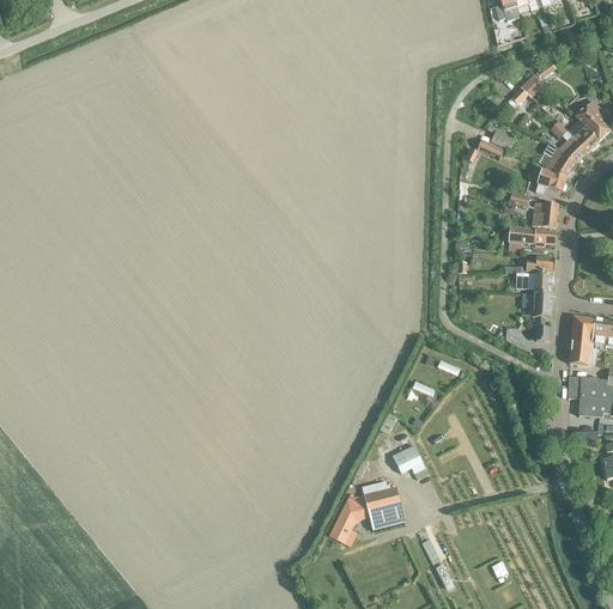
[(504,11),(516,7),(514,0),(501,0),(502,4),(495,6),(499,19),(507,17),(504,11)]
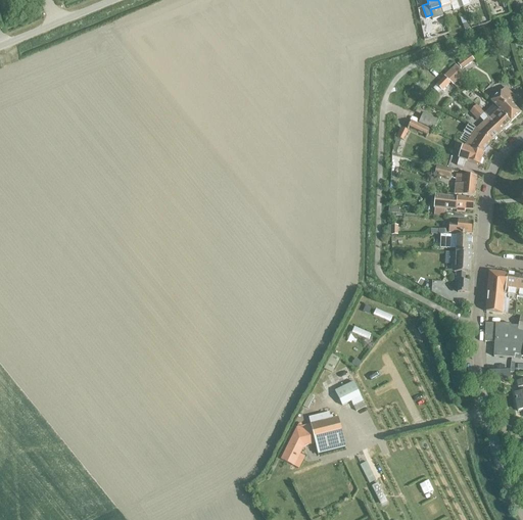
[(438,0),(440,6),(450,3),(453,8),(459,6),(457,0),(438,0)]
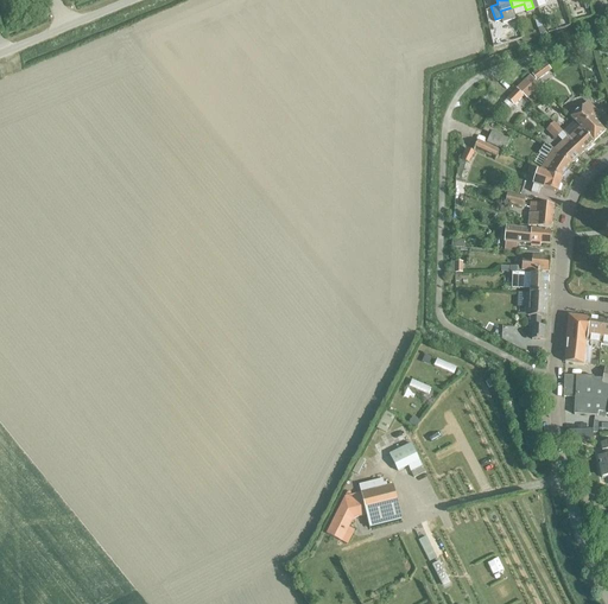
[(532,71),(537,78),(551,68),(546,61),(532,71)]
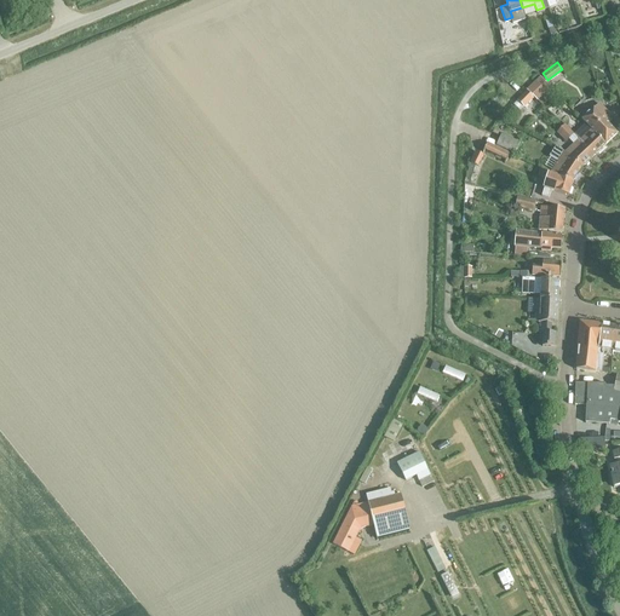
[(529,85),(527,88),(534,95),(537,97),(539,95),(550,85),(540,75),(529,85)]
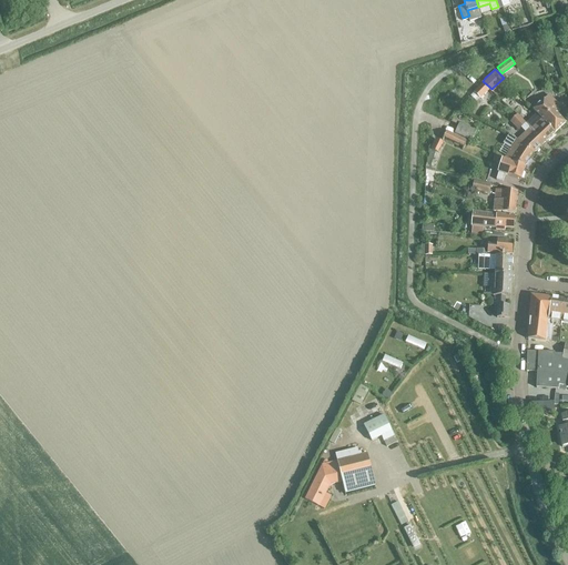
[(483,81),(474,89),(480,94),(489,87),(483,81)]
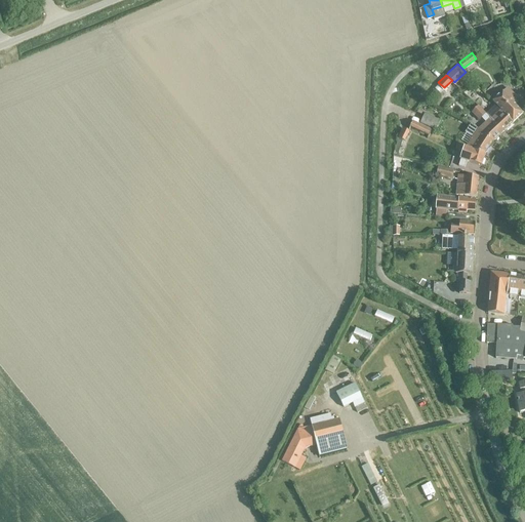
[(495,103),(513,120),(522,111),(515,103),(518,99),(515,97),(517,95),(507,85),(502,90),(502,89),(492,99),(495,103)]
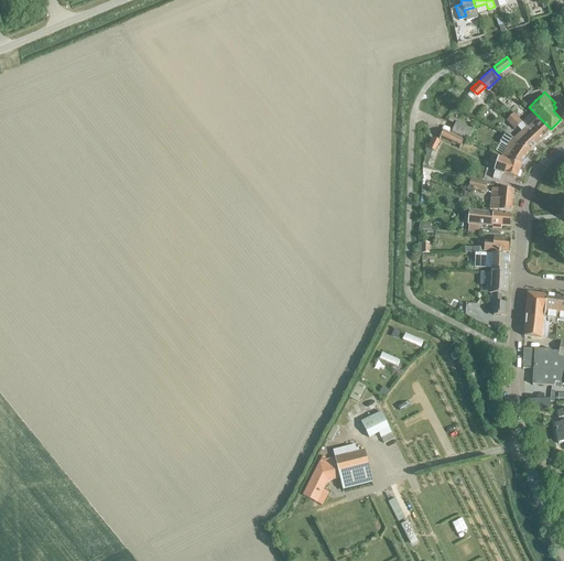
[(543,137),(551,129),(532,110),(522,120),(530,128),(540,140),(543,137)]
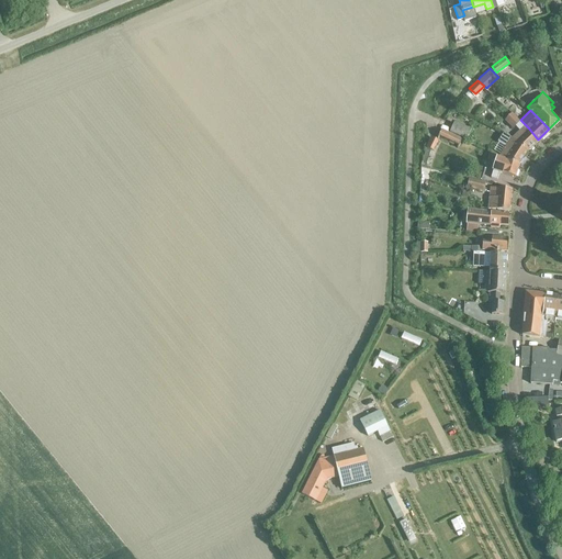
[(519,120),(512,112),(505,119),(513,126),(519,120)]
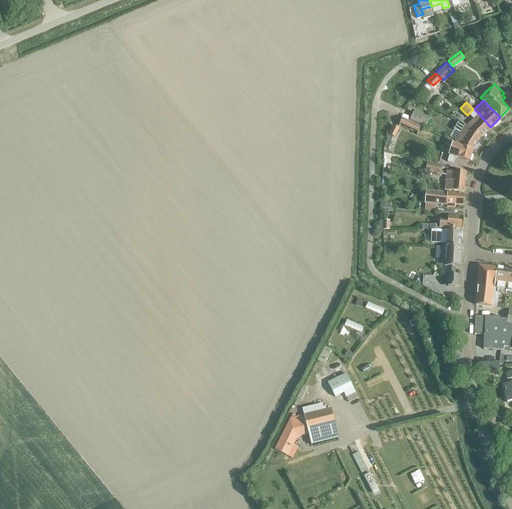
[(410,117),(425,124),(429,116),(414,109),(410,117)]
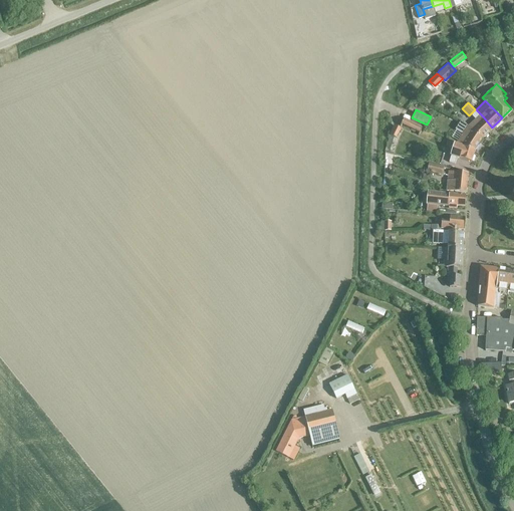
[(483,116),(476,109),(475,109),(469,115),(467,117),(471,121),(470,122),(473,125),(474,126),(482,137),(483,137),(492,128),(483,116)]
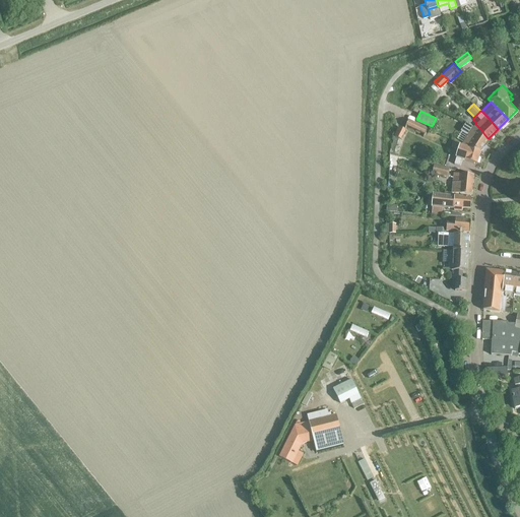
[(406,124),(425,132),(427,127),(408,119),(406,124)]
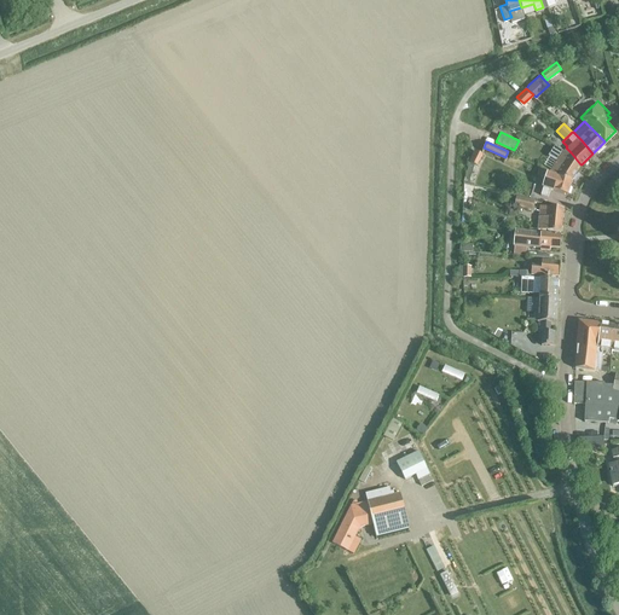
[(571,152),(555,143),(549,154),(556,158),(550,169),(550,170),(556,173),(557,173),(572,179),(577,170),(580,164),(571,152)]
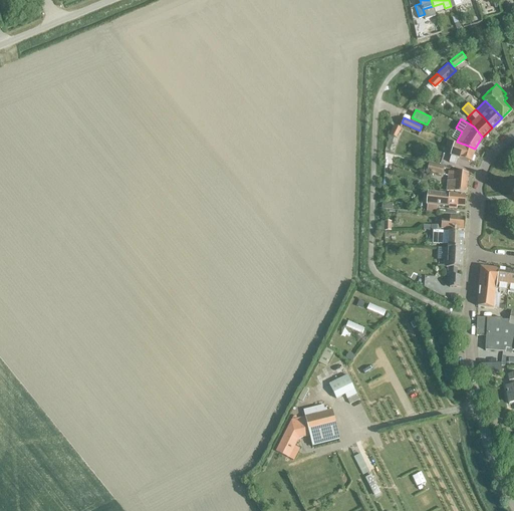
[(390,134),(396,136),(400,126),(395,123),(390,134)]
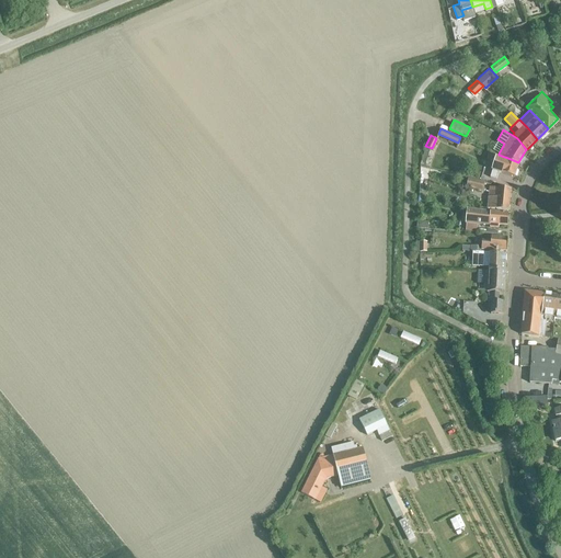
[(517,164),(518,162),(505,157),(504,157),(499,155),(503,157),(496,155),(492,168),(514,175),(516,167),(517,164)]
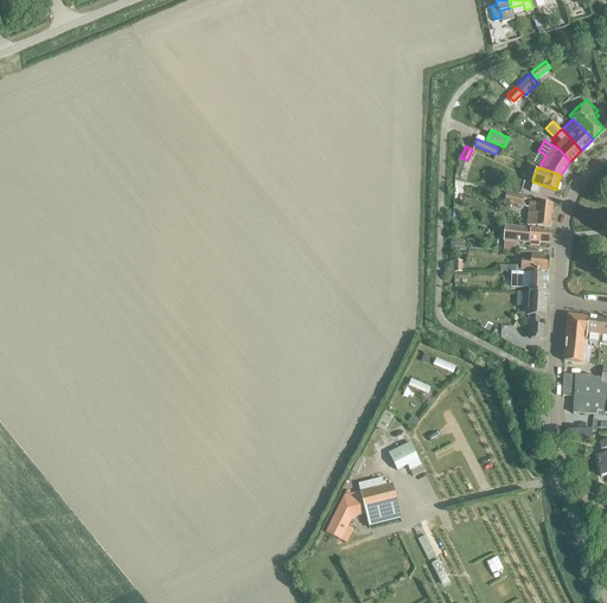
[(504,199),(522,204),(524,194),(506,191),(504,199)]
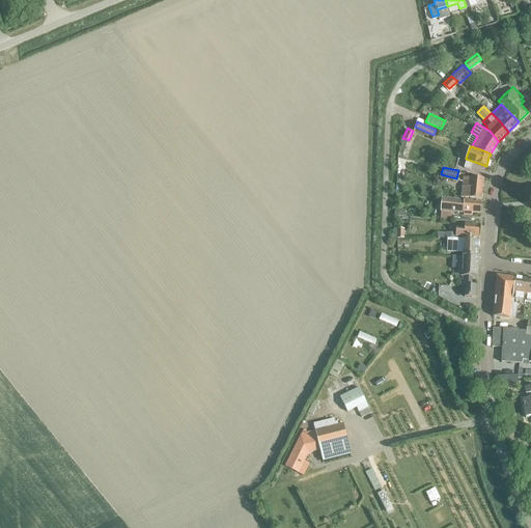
[(471,175),(464,174),(462,195),(481,197),(483,176),(471,175)]
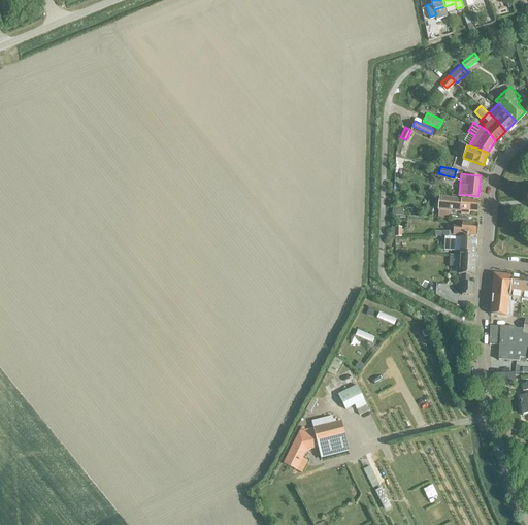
[(468,209),(477,209),(477,198),(463,198),(439,194),(438,215),(449,216),(449,209),(461,209),(461,210),(468,211),(468,209)]
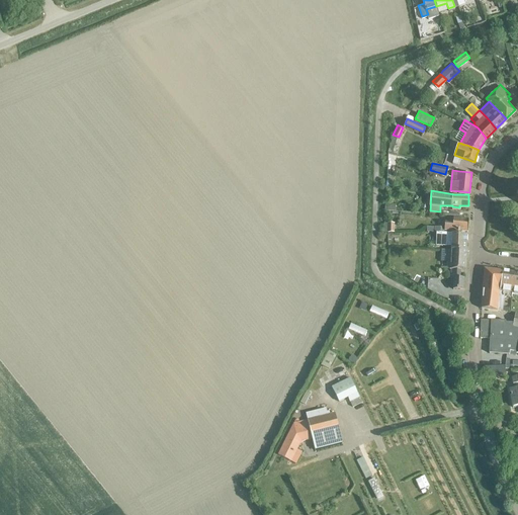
[(445,229),(467,230),(468,222),(468,219),(468,218),(453,216),(452,220),(445,220),(445,225),(445,229)]
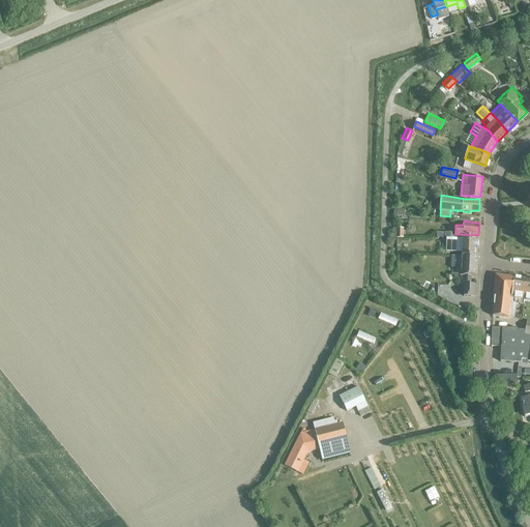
[(455,234),(455,230),(444,230),(444,236),(444,249),(461,249),(461,254),(477,255),(477,237),(478,235),(455,234)]
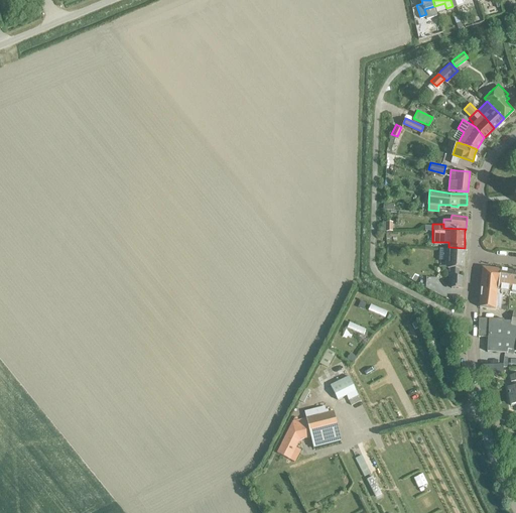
[(464,267),(465,248),(448,247),(448,274),(460,275),(460,273),(459,273),(460,267),(463,267),(464,267)]
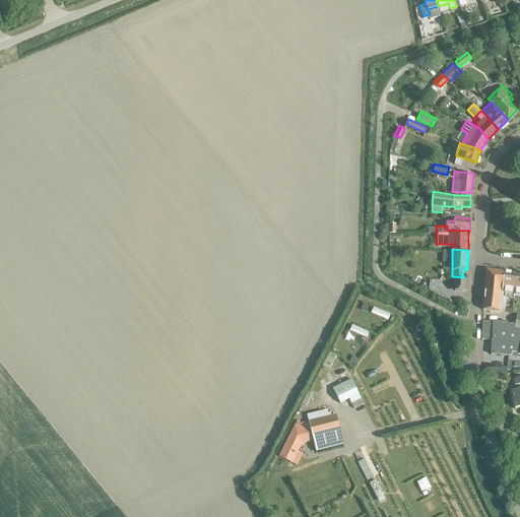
[(502,291),(505,270),(485,268),(483,289),(482,308),(505,310),(506,296),(505,296),(505,291),(502,291)]
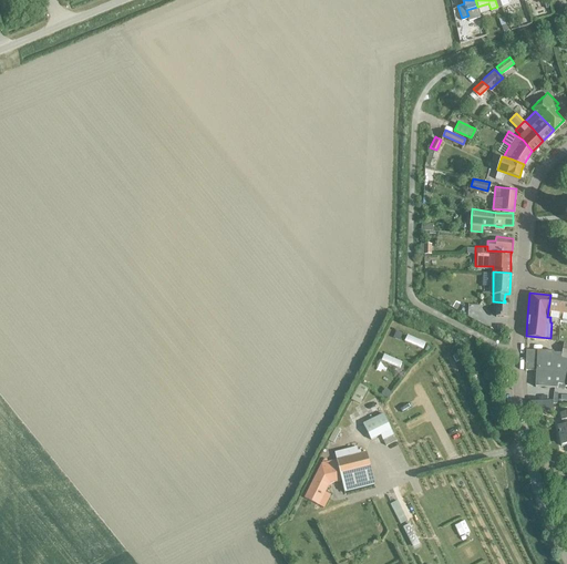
[(562,301),(562,297),(550,295),(547,317),(550,317),(550,322),(552,322),(556,324),(557,313),(559,314),(560,306),(558,306),(558,301),(562,301)]
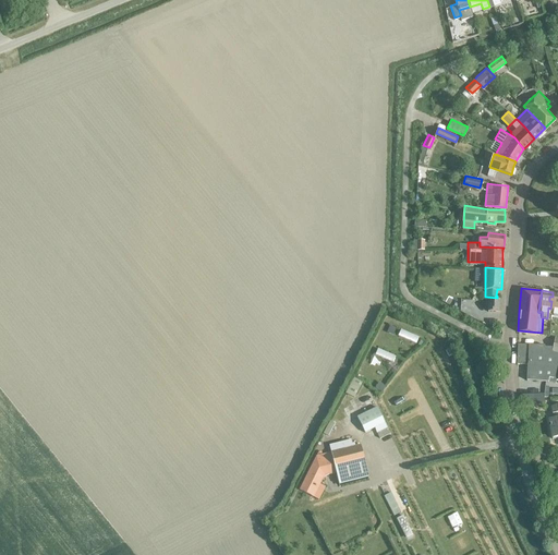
[(557,292),(553,292),(553,297),(549,297),(549,301),(552,301),(550,309),(548,308),(547,318),(552,318),(552,314),(557,314),(557,292)]
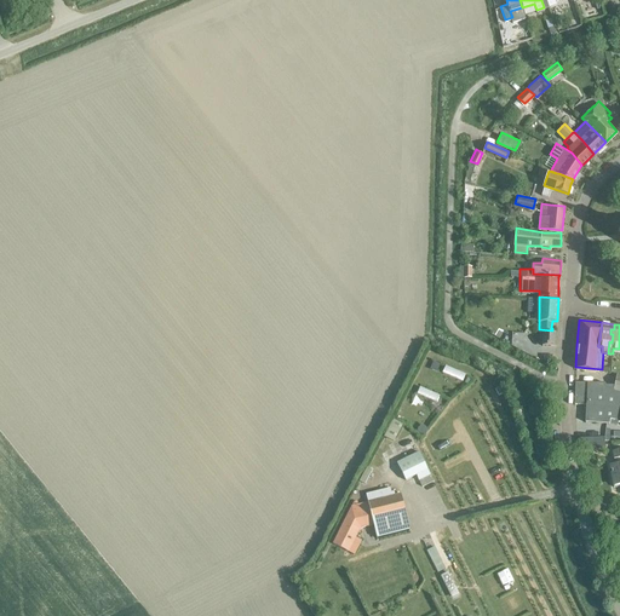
[(552,330),(539,329),(539,330),(543,330),(543,344),(555,344),(555,330),(555,329),(552,328),(552,330)]
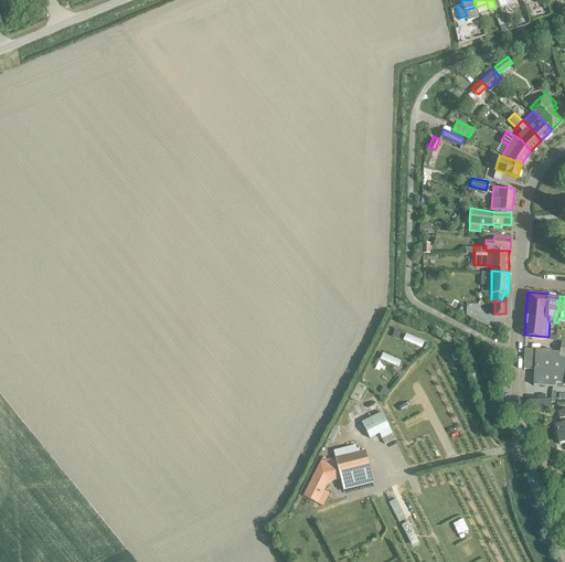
[(564,357),(558,356),(560,351),(551,349),(551,348),(524,347),(523,367),(534,368),(533,383),(564,385),(564,383),(564,379),(564,357)]
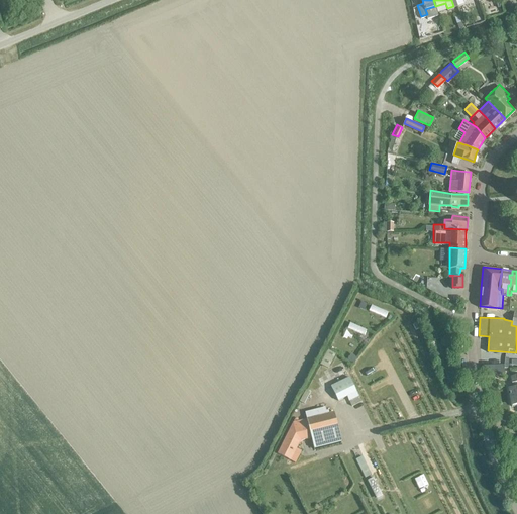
[(349,399),(357,396),(350,376),(332,383),(339,400),(348,397),(349,399)]
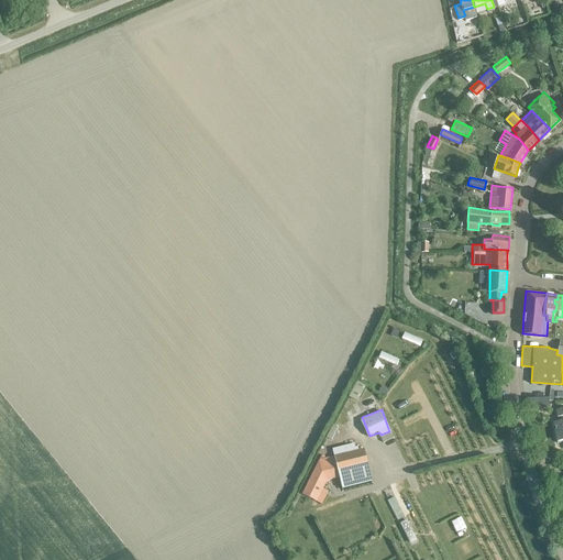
[(357,445),(355,446),(354,441),(332,448),(334,454),(324,457),(323,453),(321,452),(302,491),(322,501),(328,490),(321,485),(327,474),(338,472),(340,484),(371,478),(364,448),(359,449),(357,445)]
